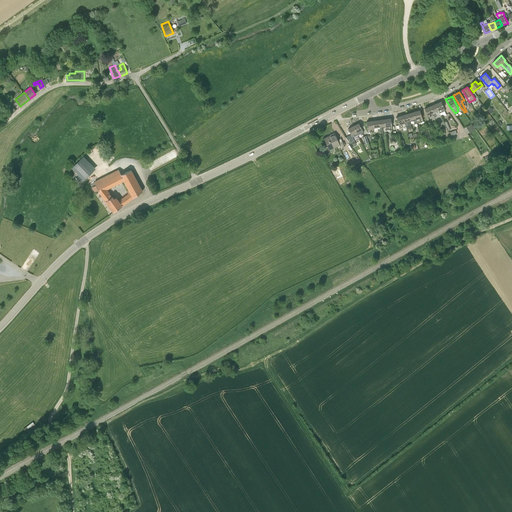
[(445,111),(443,106),(441,101),(436,104),(441,115),(442,114),(445,116),(446,115),(444,111),(445,111)]
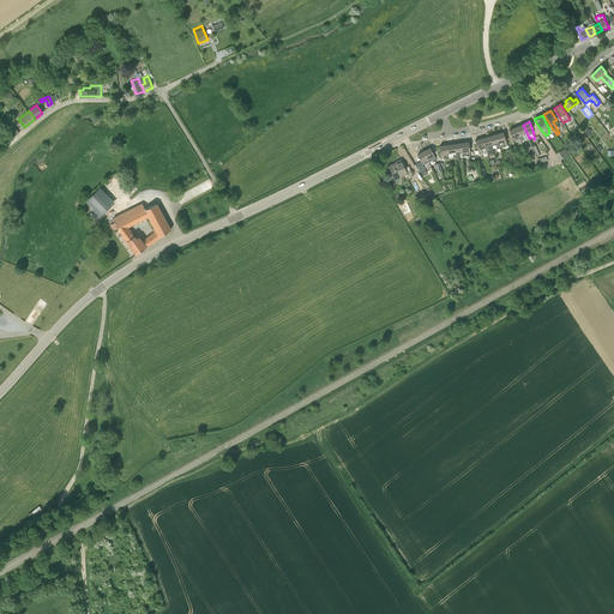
[(529,139),(529,138),(523,125),(516,127),(519,134),(523,143),(525,142),(524,142),(529,139)]
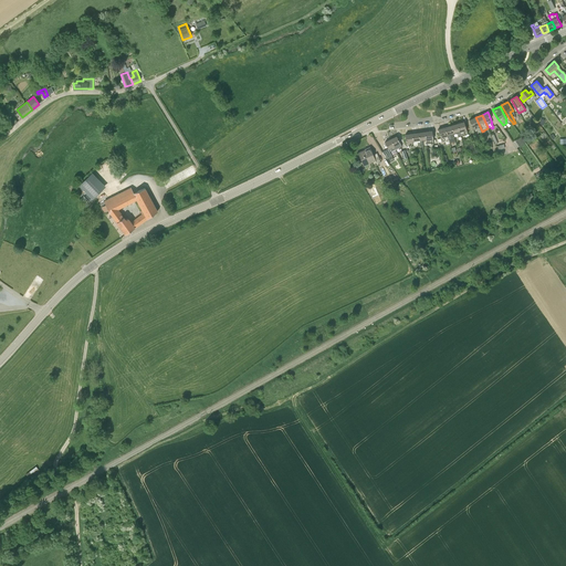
[(470,119),(472,127),(473,130),(477,129),(474,126),(479,124),(475,117),(470,119)]
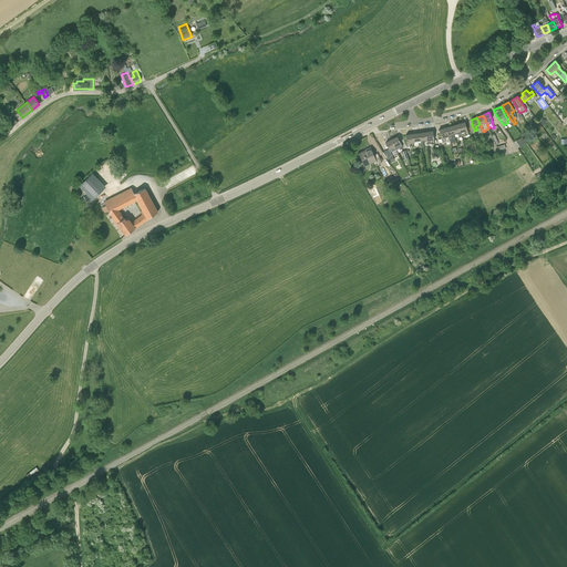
[(467,131),(466,127),(465,122),(459,124),(461,132),(461,133),(462,135),(465,134),(466,135),(468,134),(467,131)]
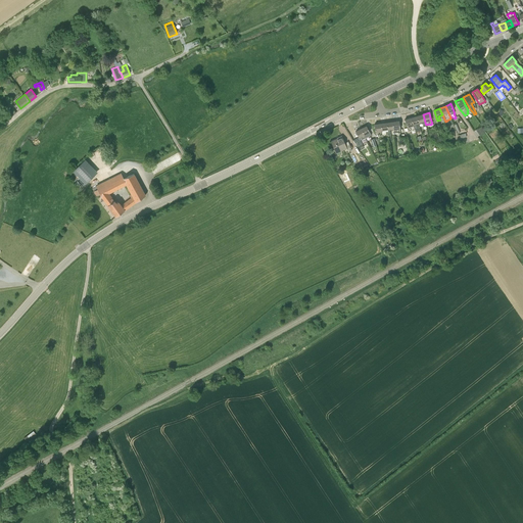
[(421,130),(420,126),(419,123),(417,115),(411,117),(414,126),(416,132),(421,130)]
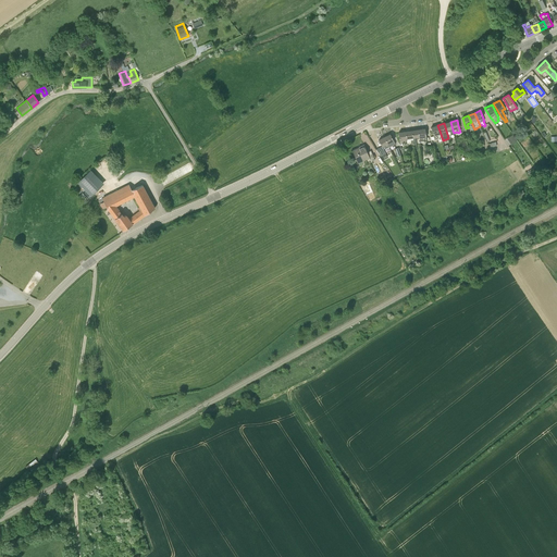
[(441,134),(437,125),(431,127),(433,136),(434,139),(437,138),(436,135),(441,134)]
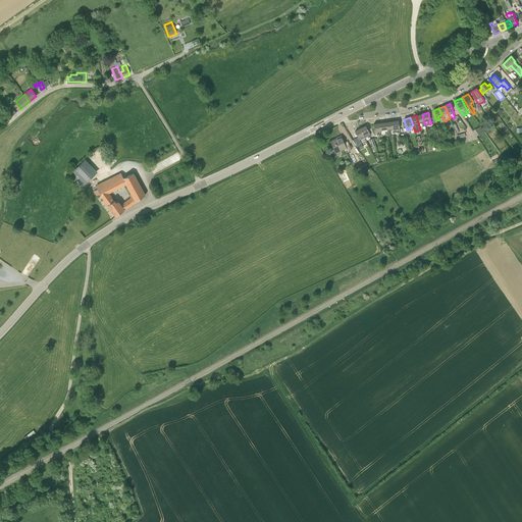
[(369,132),(368,129),(366,125),(360,128),(365,138),(370,135),(369,132)]
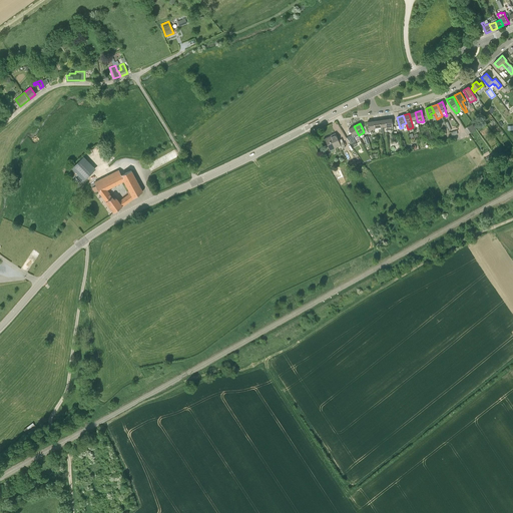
[(468,126),(471,132),(477,129),(474,123),(468,126)]
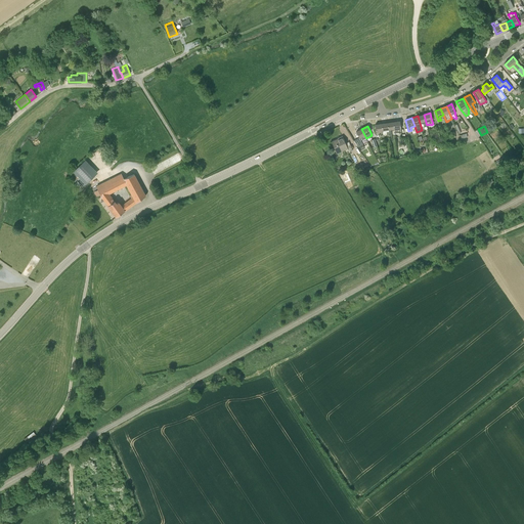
[(363,144),(361,140),(366,138),(361,129),(356,132),(358,136),(359,137),(354,140),(358,147),(359,146),(363,144)]
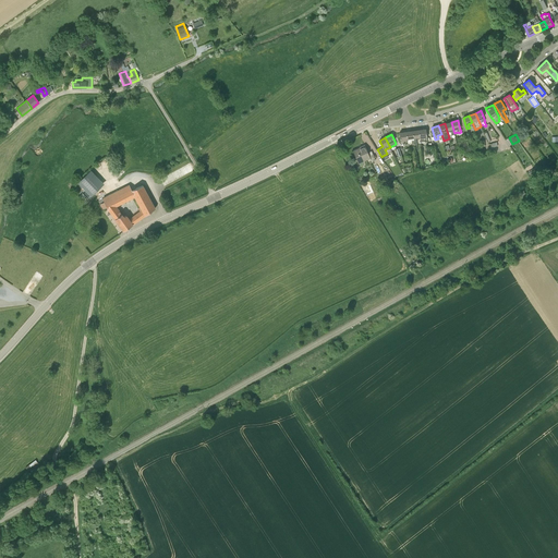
[(368,153),(367,149),(365,145),(353,150),(355,155),(358,159),(363,157),(364,161),(371,158),(372,161),(375,160),(372,150),(368,153)]
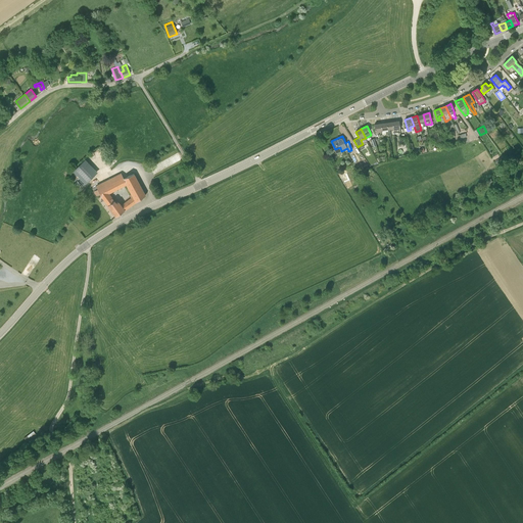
[(169,157),(172,164),(182,160),(179,153),(169,157)]
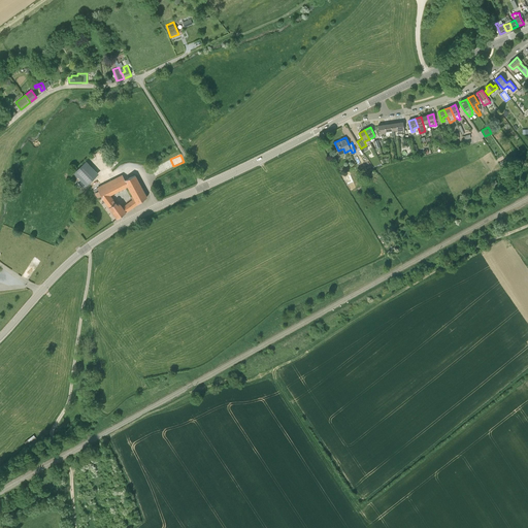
[(506,158),(499,163),(501,167),(509,163),(506,158)]
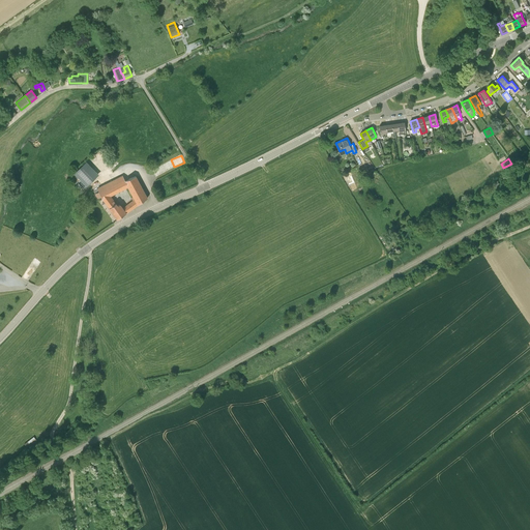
[(77,179),(85,187),(88,185),(82,178),(92,168),(90,166),(77,179)]
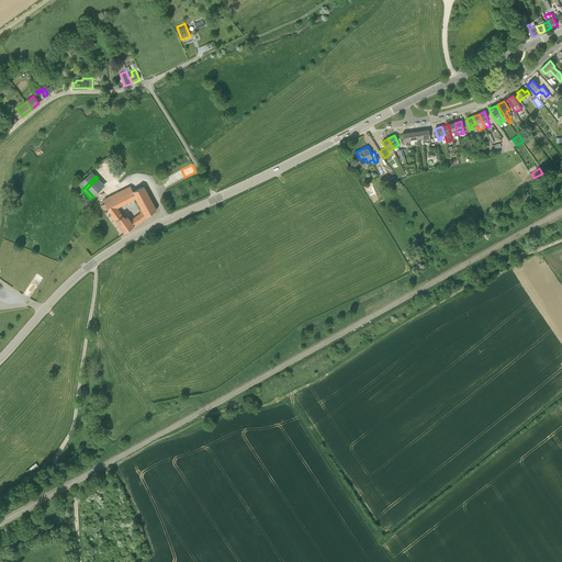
[(136,199),(133,192),(133,191),(130,186),(103,199),(109,211),(116,208),(136,199)]
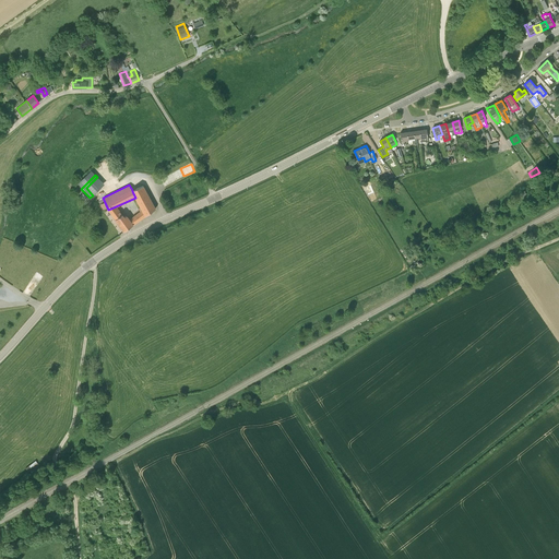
[(145,216),(156,209),(143,186),(132,191),(135,198),(142,210),(145,216)]
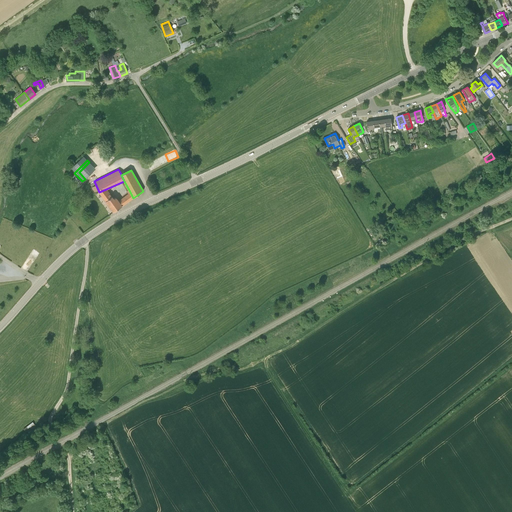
[(118,201),(116,197),(114,199),(112,196),(106,189),(99,192),(106,201),(114,212),(122,206),(118,201)]
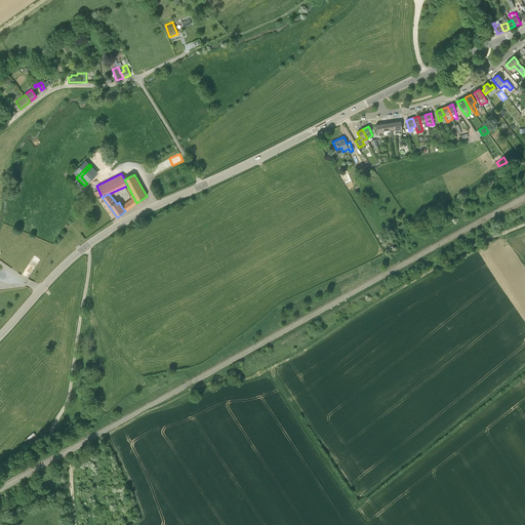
[(136,203),(133,197),(127,201),(131,207),(136,203)]
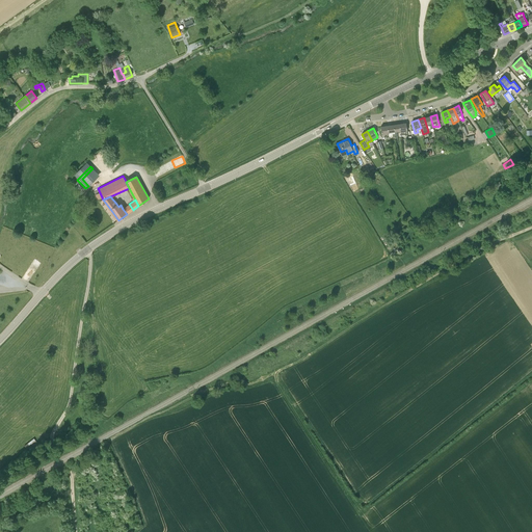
[(28,450),(38,444),(35,439),(25,444),(28,450)]
